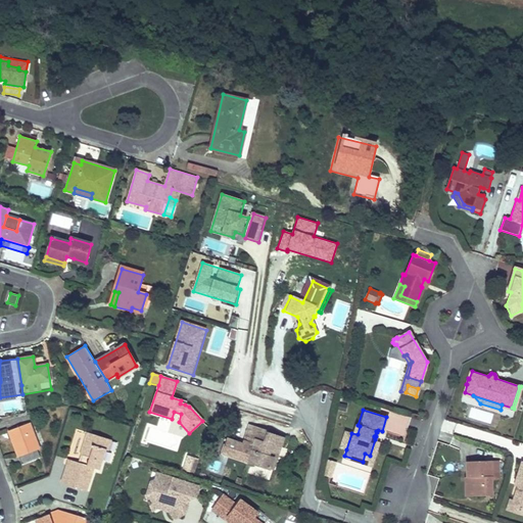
[(174,412),(172,419),(179,422),(181,414),(174,412)]
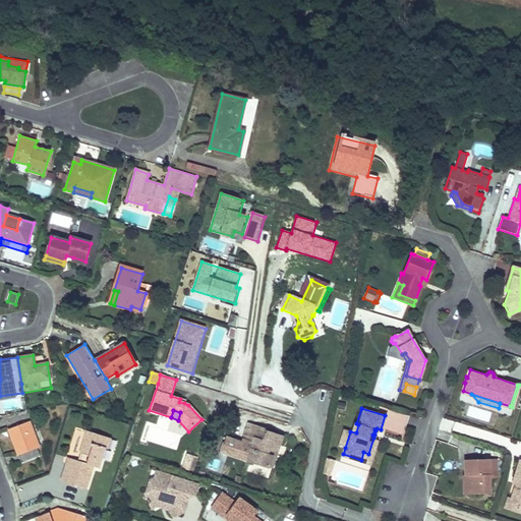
[(402,435),(408,417),(390,411),(384,428),(402,435)]
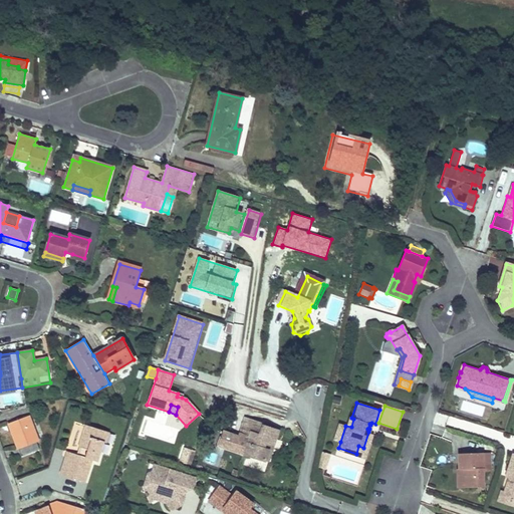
[(29,416),(8,423),(21,456),(39,449),(36,442),(38,441),(29,416)]
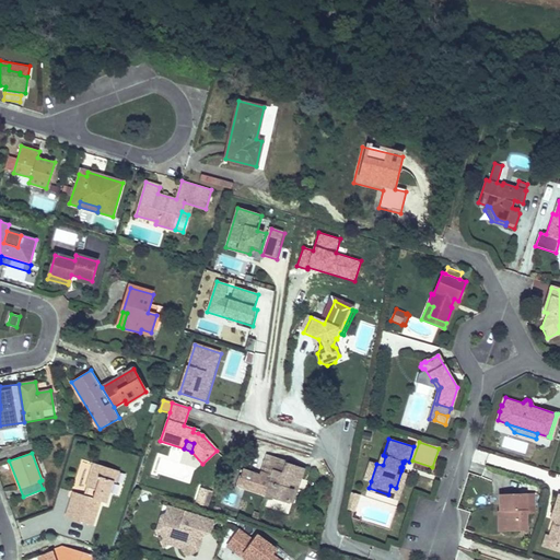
[(281,479),(288,462),(267,455),(261,473),(281,479)]
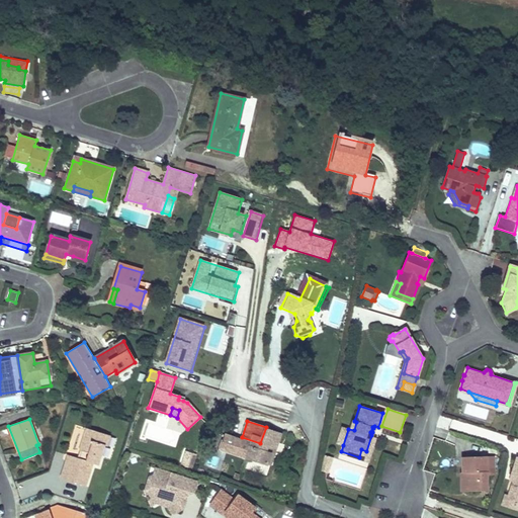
[(335,443),(343,445),(348,429),(340,426),(335,443)]
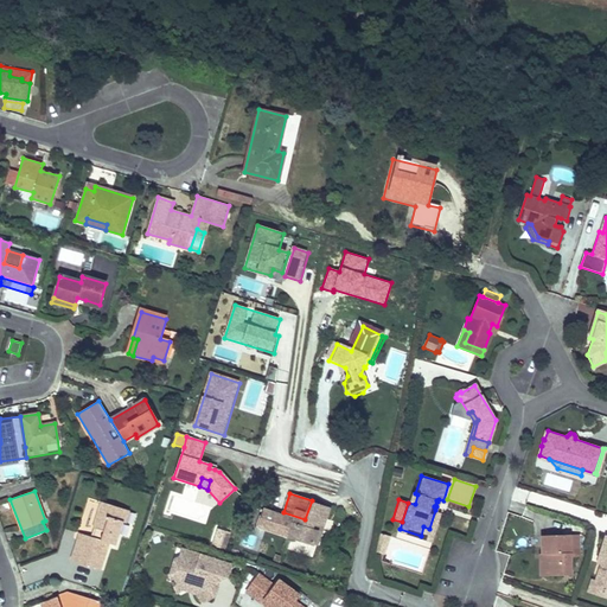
[(282,516),(263,510),(259,526),(312,544),(315,531),(302,528),(302,526),(315,530),(324,505),(312,500),(305,519),(283,512),(282,516)]
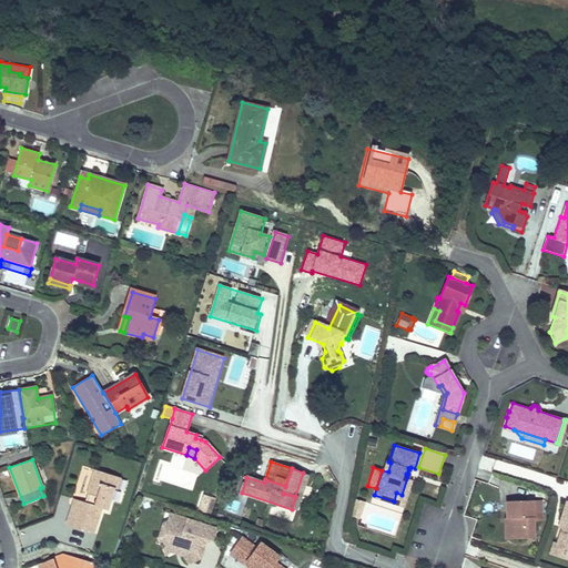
[(112,475),(95,469),(88,495),(92,496),(89,504),(84,503),(81,501),(74,519),(77,519),(74,527),(93,533),(101,508),(108,510),(114,488),(109,486),(112,475)]
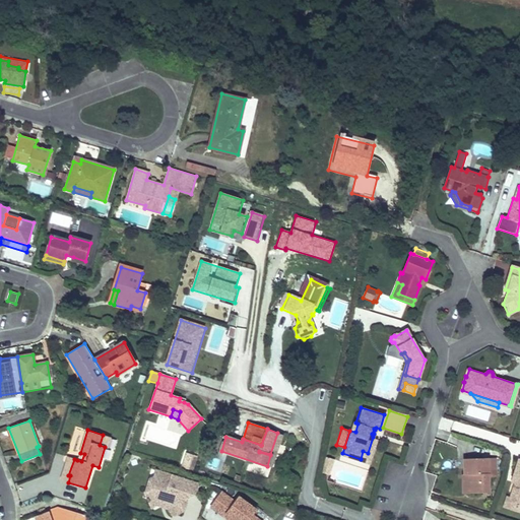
[(110,438),(103,435),(100,445),(105,447),(107,447),(110,438)]
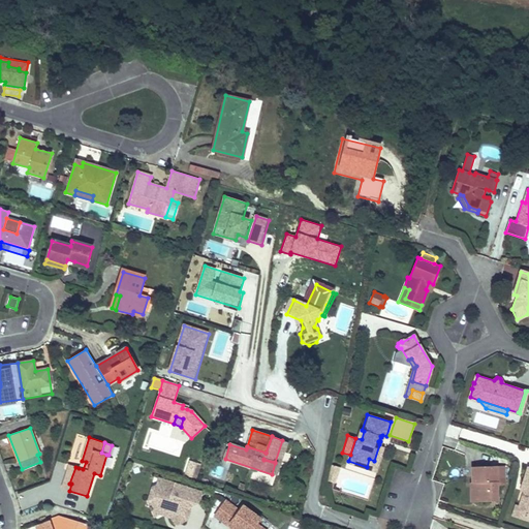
[(383,444),(379,444),(374,461),(369,459),(367,467),(376,469),(383,444)]
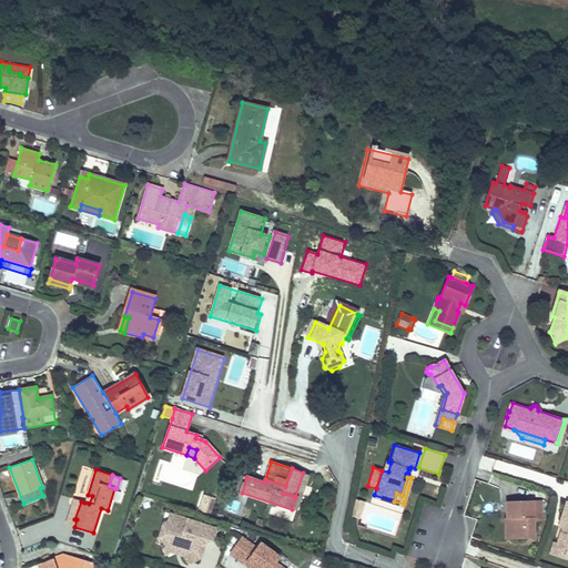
[(203,497),(201,506),(208,507),(205,515),(211,516),(215,500),(203,497)]
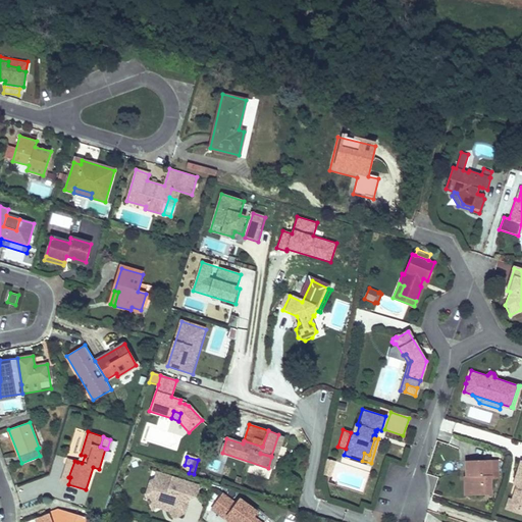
[(333,459),(326,457),(325,464),(331,466),(333,459)]
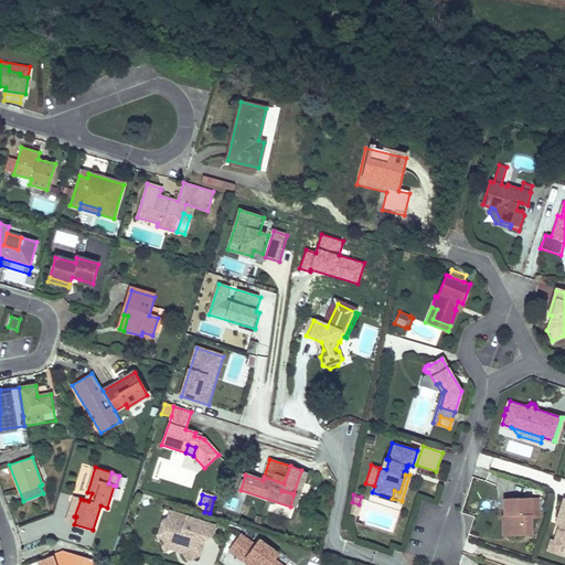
[(81,499),(75,497),(67,521),(74,524),(76,516),(74,516),(81,499)]
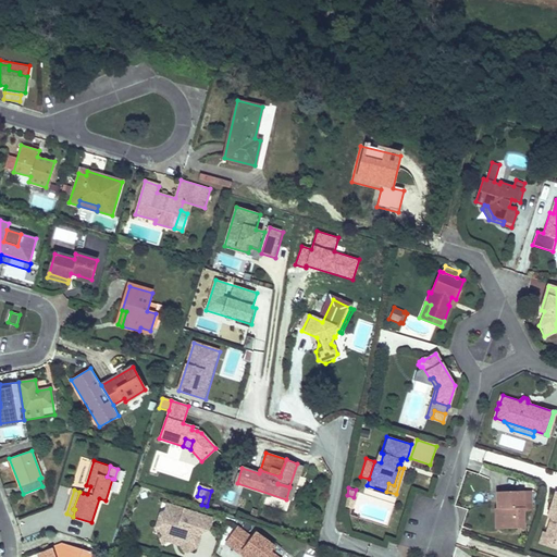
[(555,511),(553,517),(552,517),(551,517),(545,533),(549,542),(556,544),(556,491),(555,491),(548,509),(555,511)]
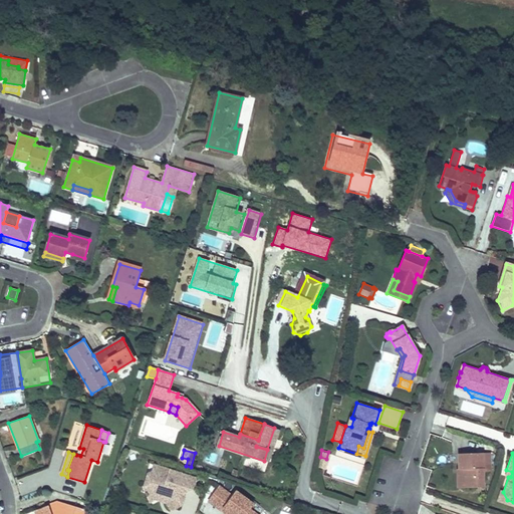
[(482,488),(481,466),(481,454),(456,454),(457,470),(460,470),(461,489),(482,488)]
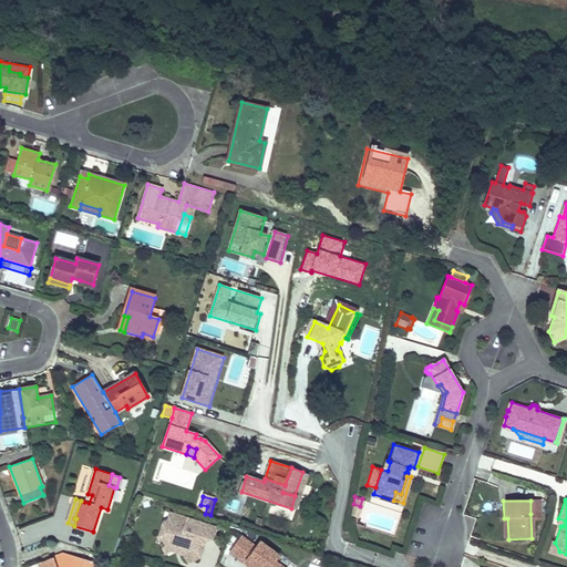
[(358,516),(360,506),(353,504),(351,514),(358,516)]
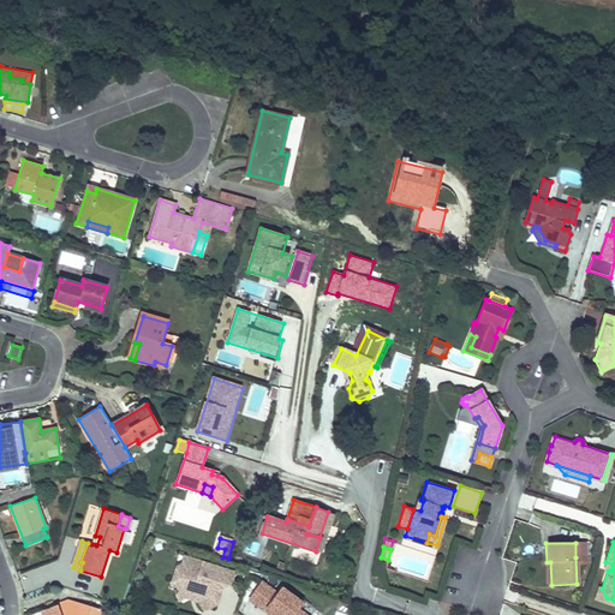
[(394,569),(428,579),(435,556),(401,547),(394,569)]
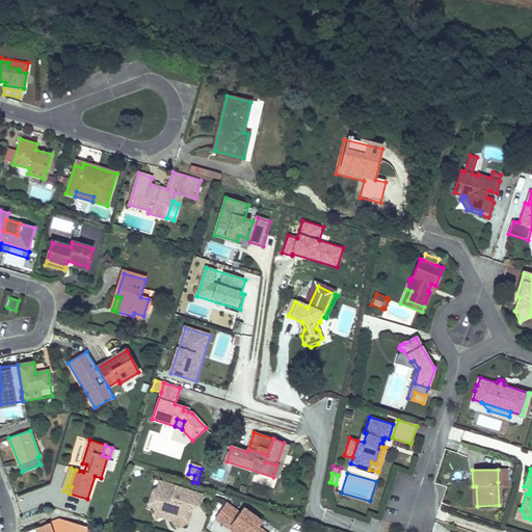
[(188,474),(186,480),(192,482),(194,475),(188,474)]
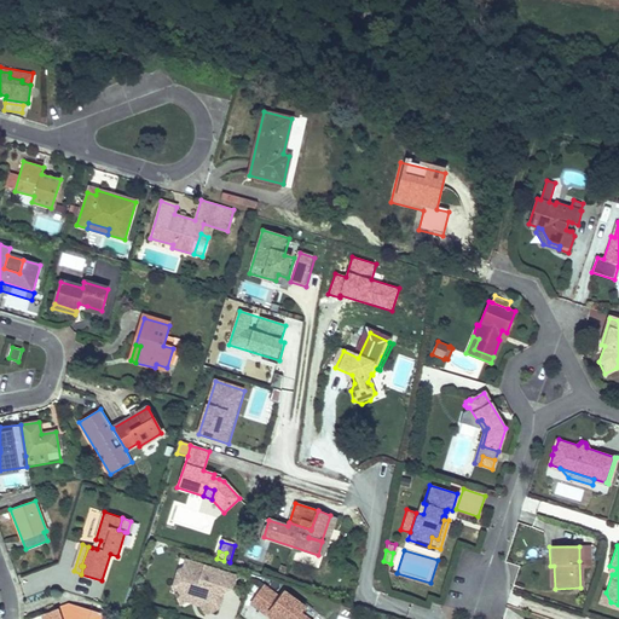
[(233,590),(237,578),(186,561),(183,572),(186,573),(184,582),(174,586),(178,591),(175,593),(178,597),(179,596),(183,602),(194,596),(200,597),(207,611),(212,613),(220,609),(223,601),(220,596),(233,590)]
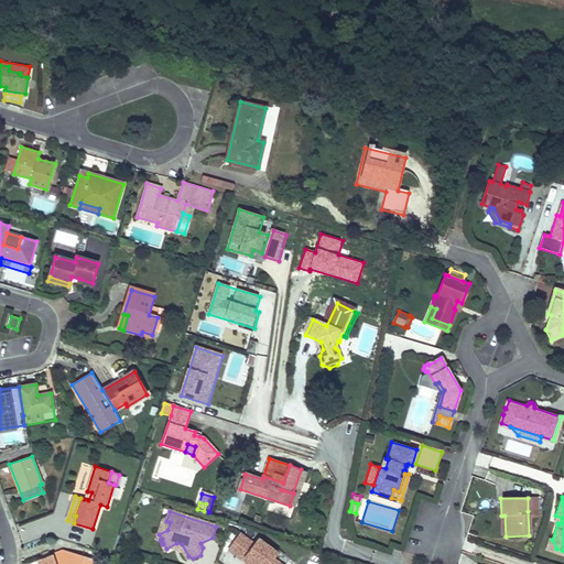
[(226,550),(246,563),(250,563),(251,563),(243,557),(252,544),(238,533),(226,550)]
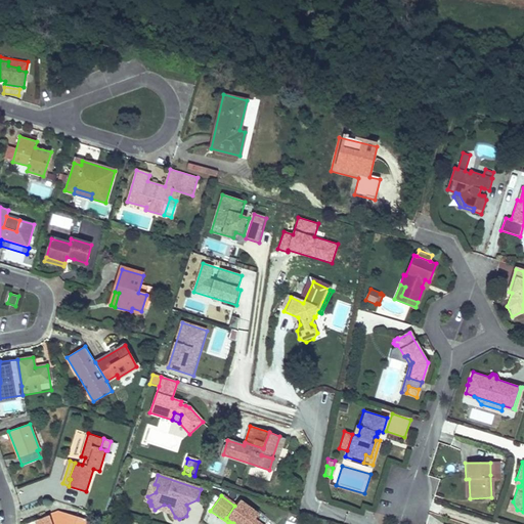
[(271,523),(271,519),(257,510),(256,512),(238,500),(234,506),(226,518),(233,523),(234,523),(271,523)]
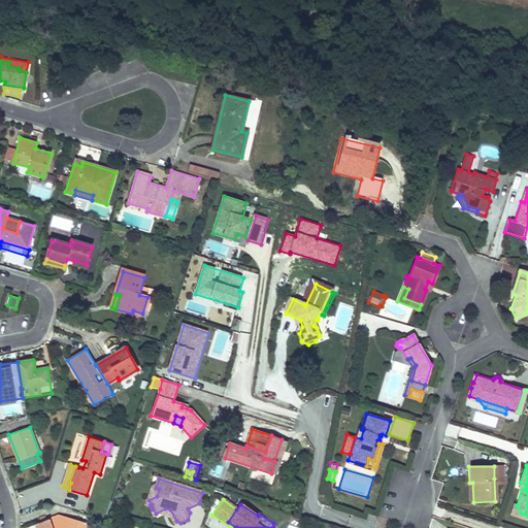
[(527,516),(521,514),(517,505),(514,504),(509,516),(527,521),(527,516)]
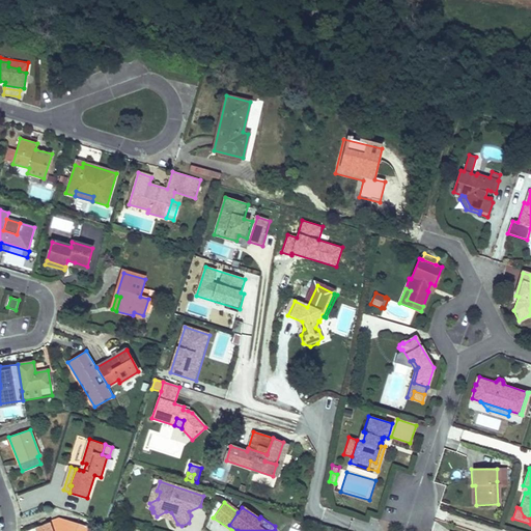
[(59,520),(50,523),(52,530),(87,530),(89,529),(59,520)]
